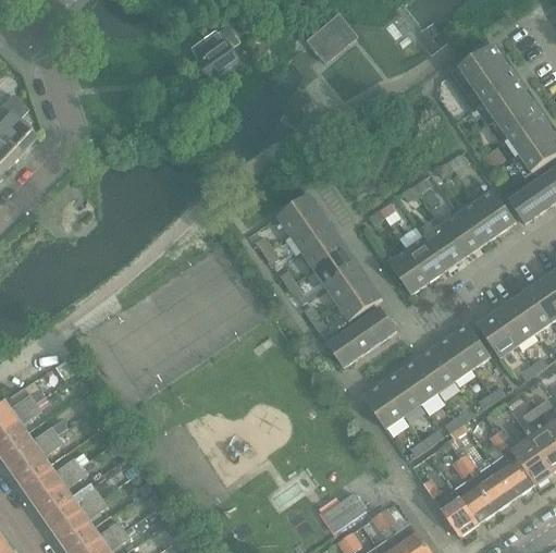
[(335,14),(305,40),(306,42),(323,63),(355,37),(335,14)]
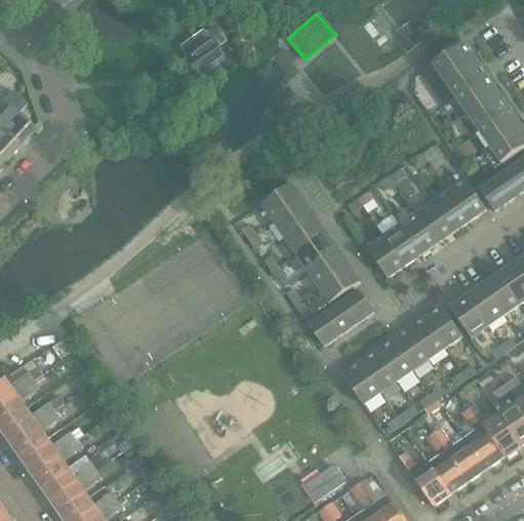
[(184,58),(195,74),(222,55),(215,46),(225,39),(213,25),(204,31),(204,32),(182,47),(188,55),(184,58)]
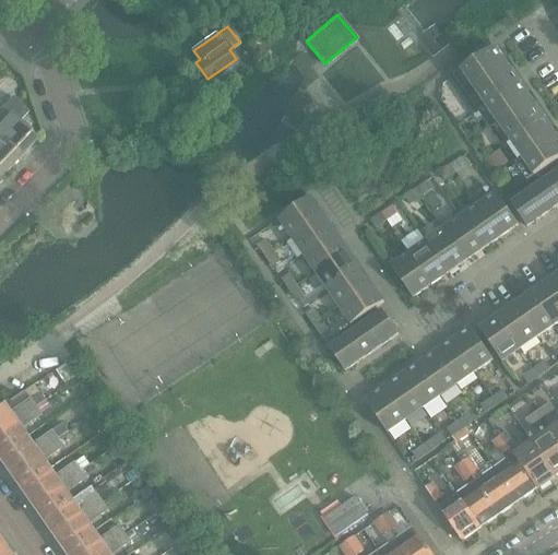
[(557,138),(494,46),(458,70),(531,176),(549,163),(555,170),(557,168),(557,138)]
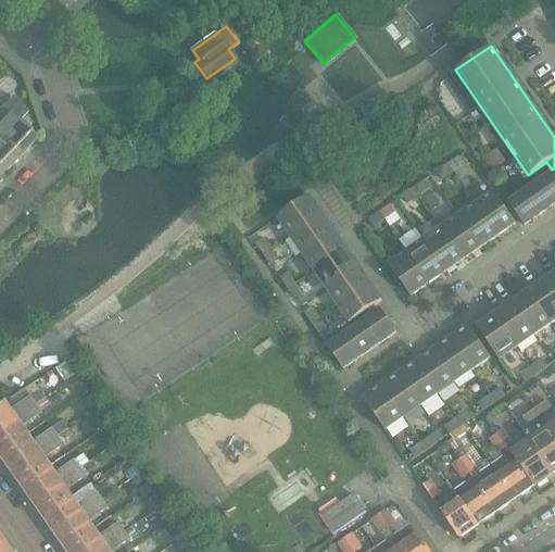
[(0,137),(19,154),(36,136),(17,118),(27,109),(11,93),(0,104),(0,137)]
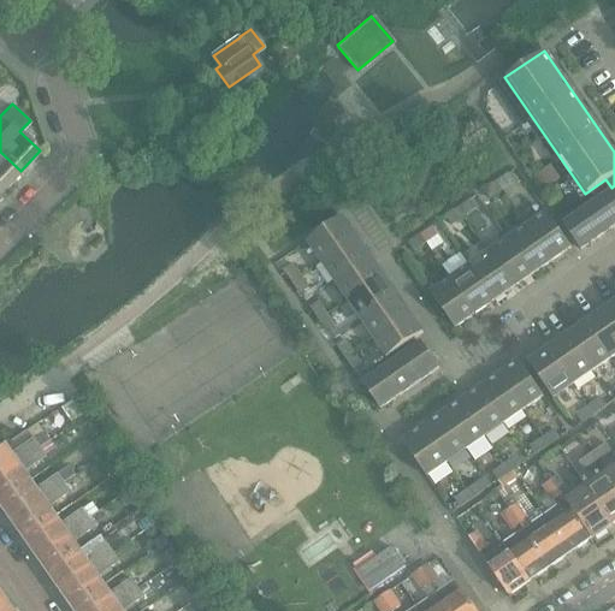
[(0,190),(1,191),(21,171),(0,152),(0,190)]
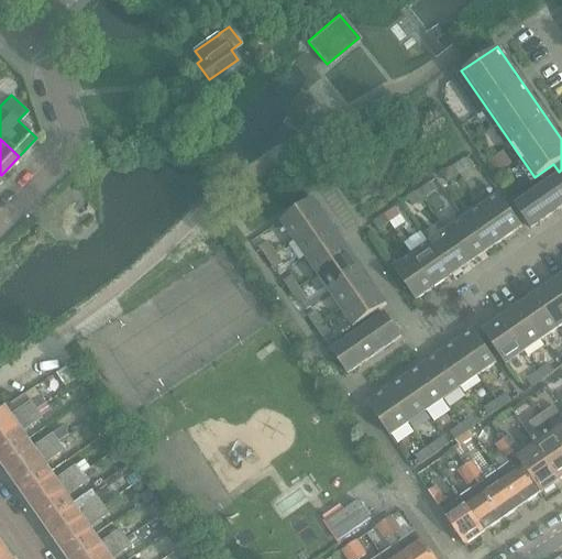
[(510,160),(503,148),(489,156),(498,168),(510,160)]
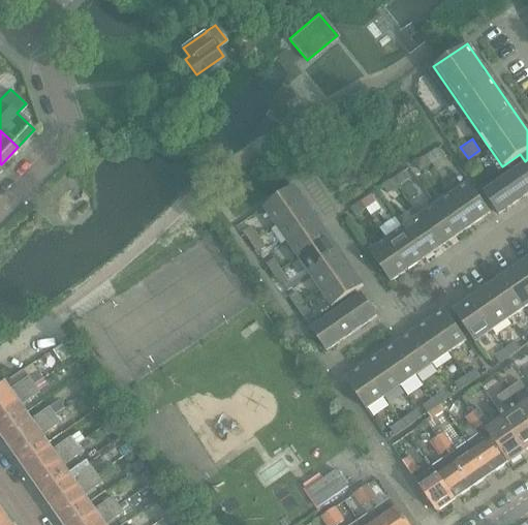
[(436,147),(426,154),(430,161),(440,154),(436,147)]
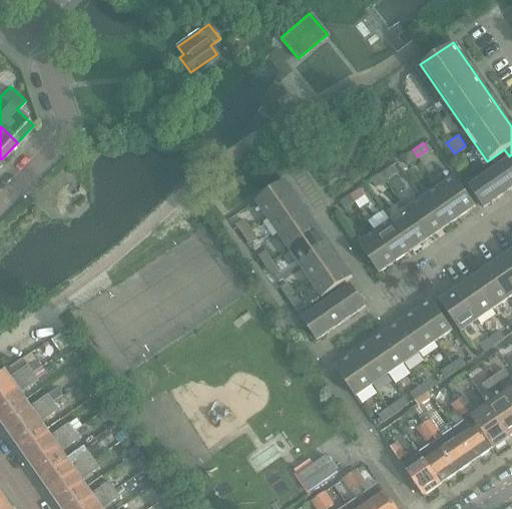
[(413,149),(403,156),(408,162),(417,156),(413,149)]
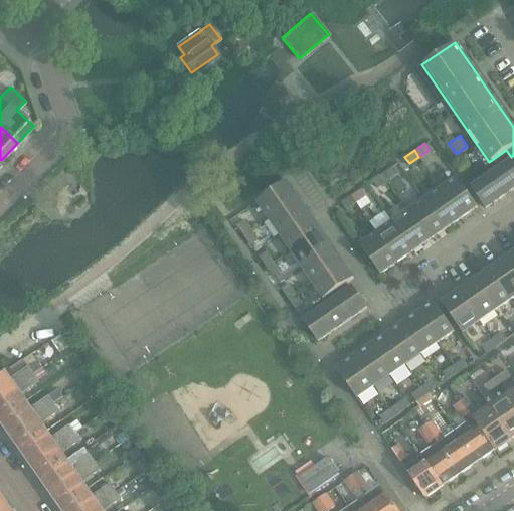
[(513,155),(511,157),(503,163),(513,178),(513,155)]
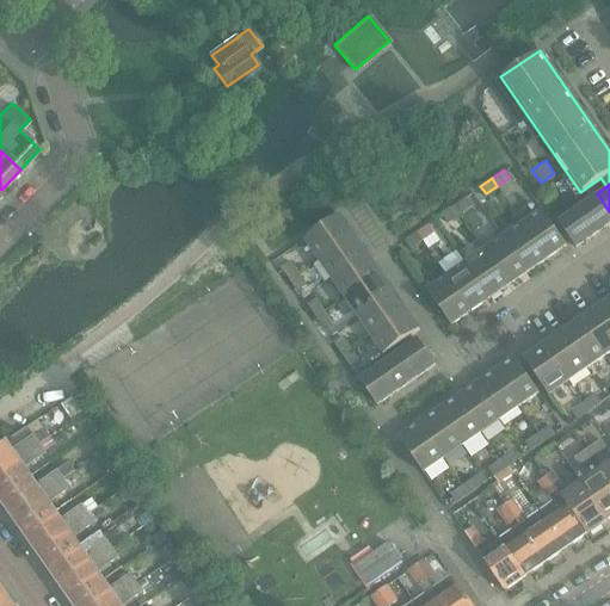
[(609,211),(597,193),(578,206),(595,232),(609,221),(609,211)]
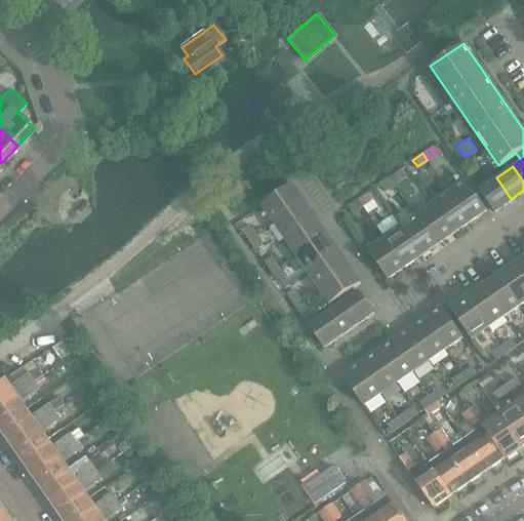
[(400,168),(390,175),(395,183),(405,175),(400,168)]
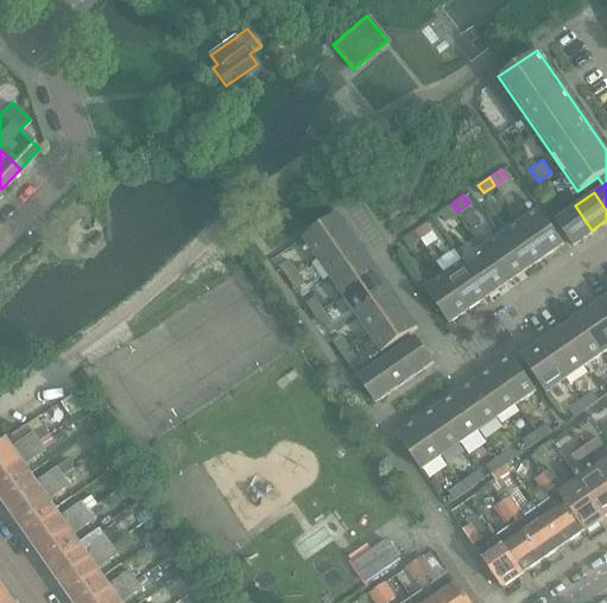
[(451,203),(440,211),(446,219),(457,211),(451,203)]
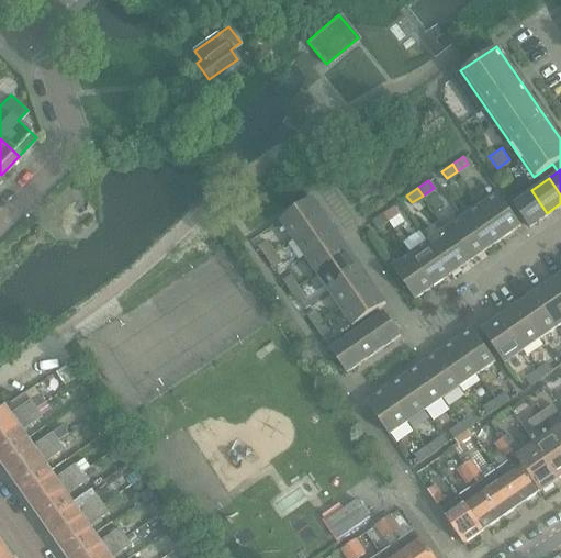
[(531,190),(514,202),(529,225),(547,213),(531,190)]
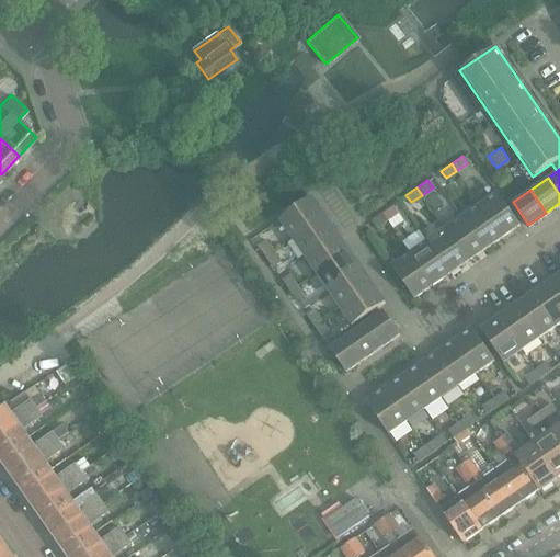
[(496,191),(479,203),(502,236),(520,224),(496,191)]
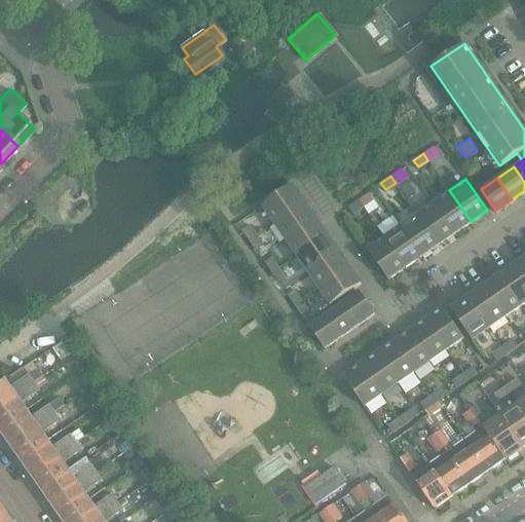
[(262,203),(273,220),(304,199),(293,183),(262,203)]
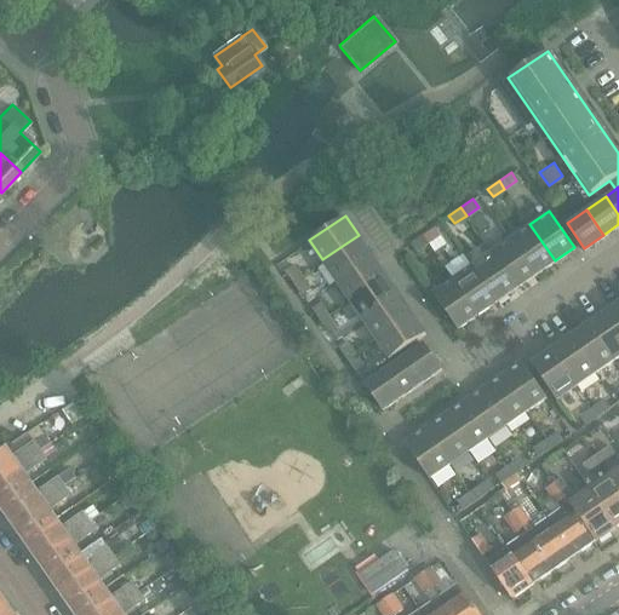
[(434,224),(423,233),(428,241),(440,233),(434,224)]
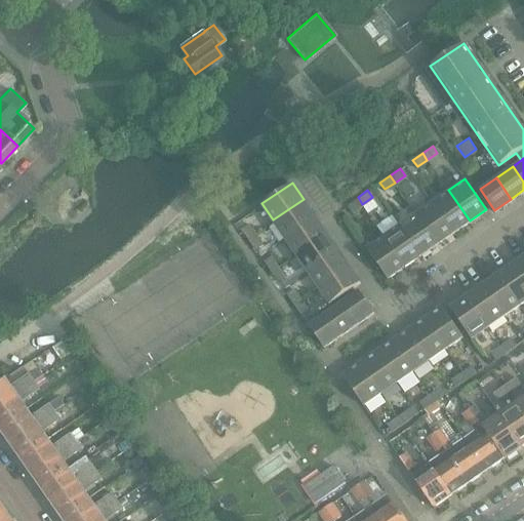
[(448,190),(432,201),(453,232),(470,221),(448,190)]
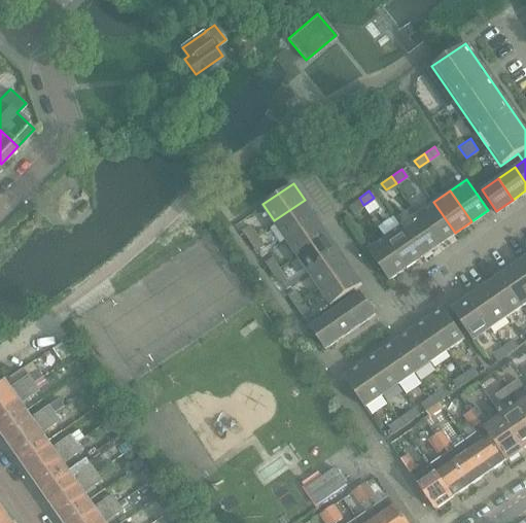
[(359,198),(349,205),(353,212),(363,205),(359,198)]
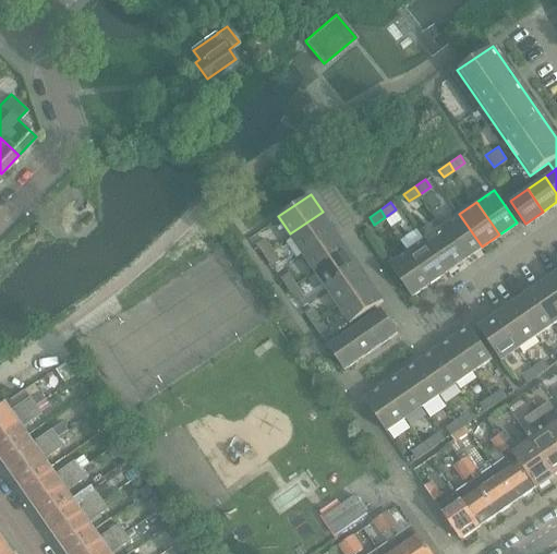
[(323,212),(290,233),(302,252),(335,229),(323,212)]
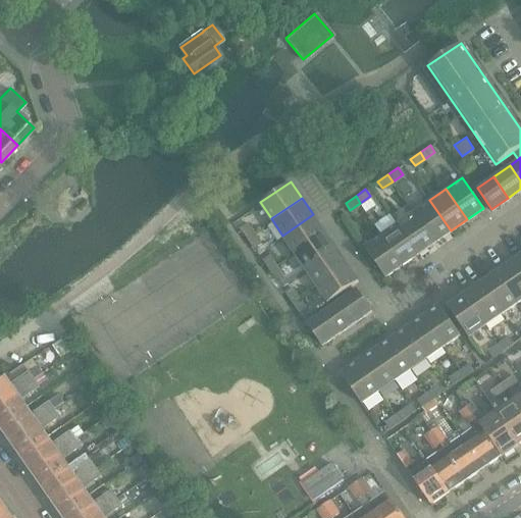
[(429,200),(413,211),(434,242),(451,230),(429,200)]
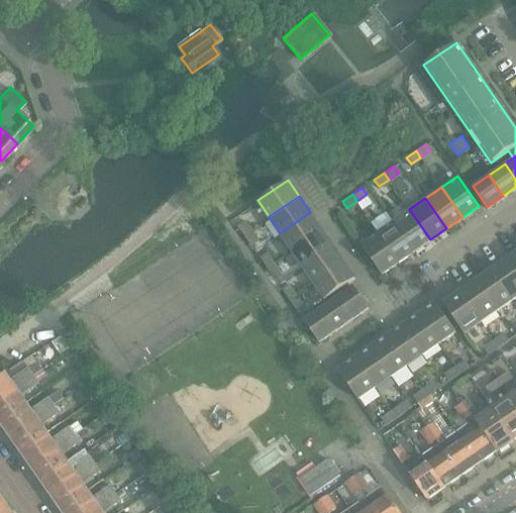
[(409,209),(393,220),(414,250),(430,239),(409,209)]
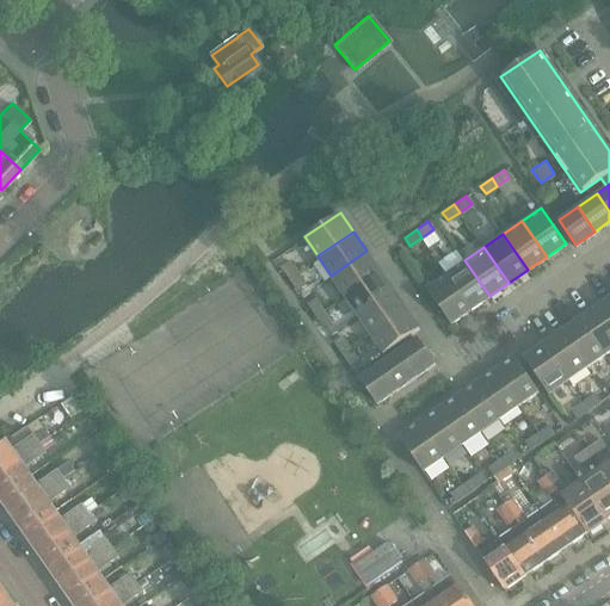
[(380,270),(367,251),(331,276),(344,295),(380,270)]
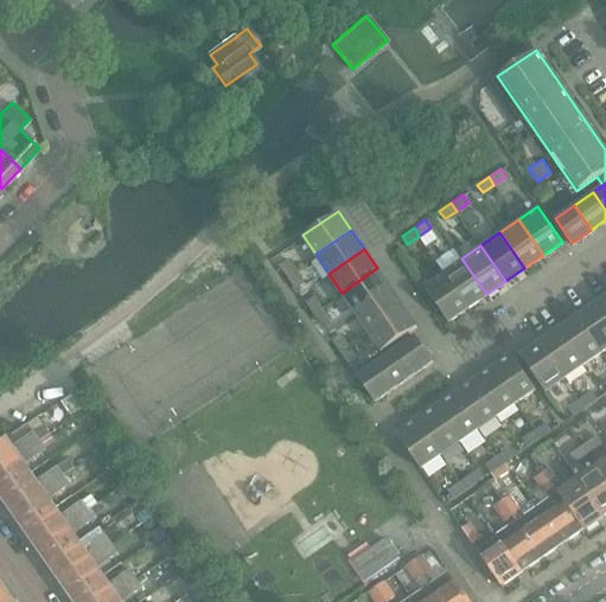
[(280,262),(287,275),(295,269),(287,257),(280,262)]
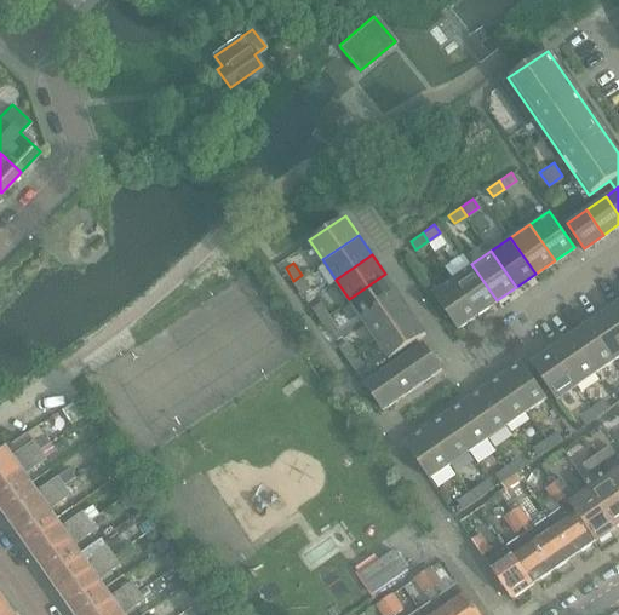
[(471,264),(452,277),(477,314),(497,300),(471,264)]
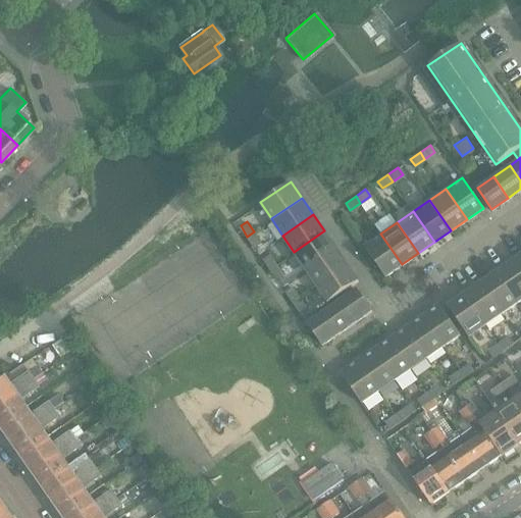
[(324,230),(294,252),(305,268),(335,247),(324,230)]
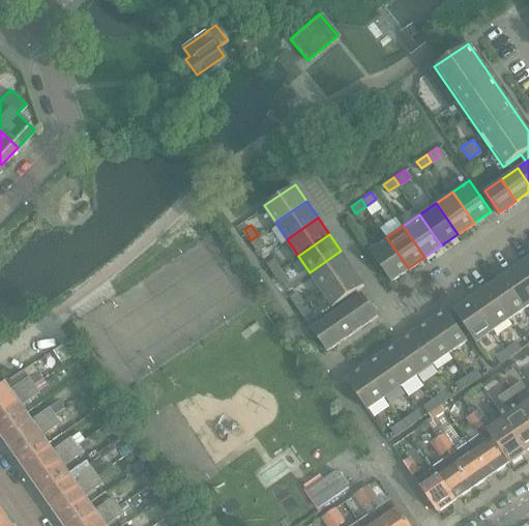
[(258,235),(251,240),(258,251),(265,245),(258,235)]
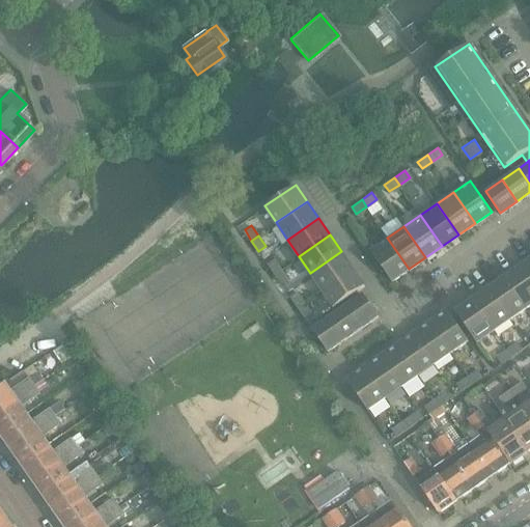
[(387,238),(370,249),(392,280),(409,269),(387,238)]
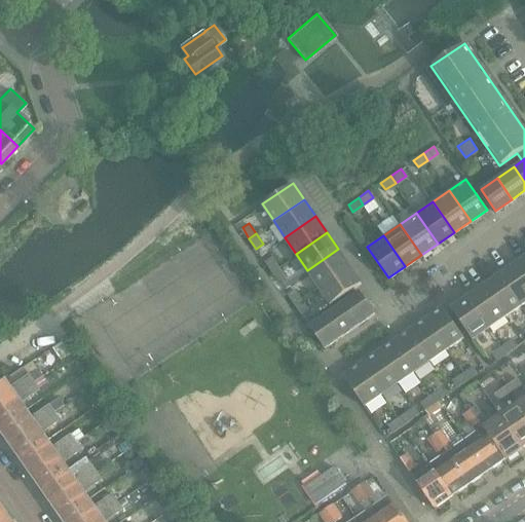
[(338,249),(307,270),(319,287),(349,265),(338,249)]
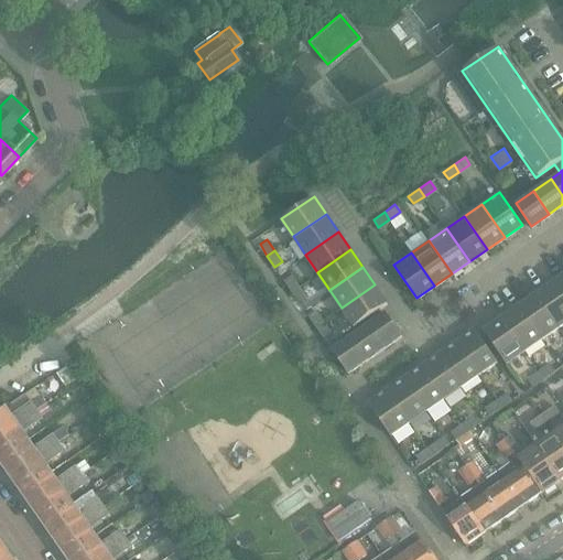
[(283,279),(291,290),(299,284),(291,273),(283,279)]
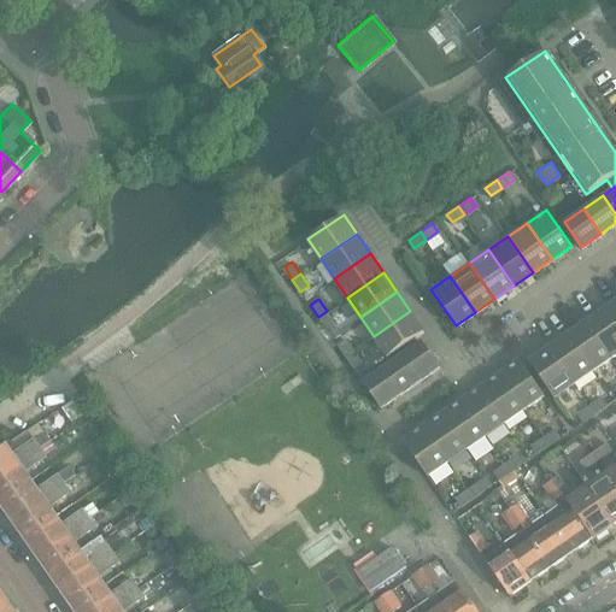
[(615,321),(606,306),(586,319),(611,355),(615,352),(615,321)]
